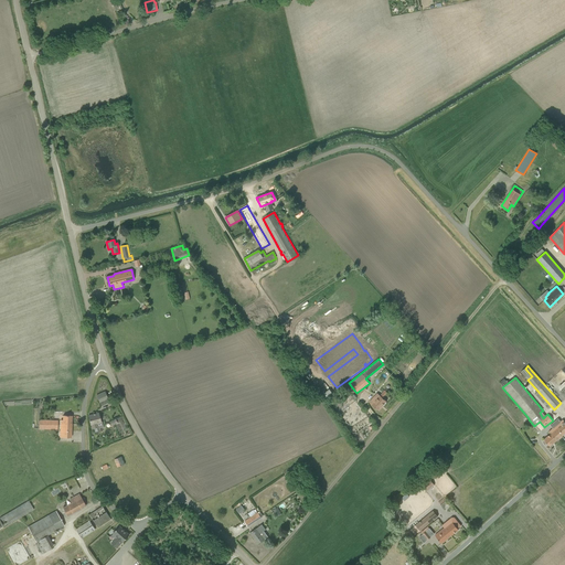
[(374,397),(369,402),(379,411),(386,402),(383,398),(388,393),(385,391),(376,400),(374,397)]
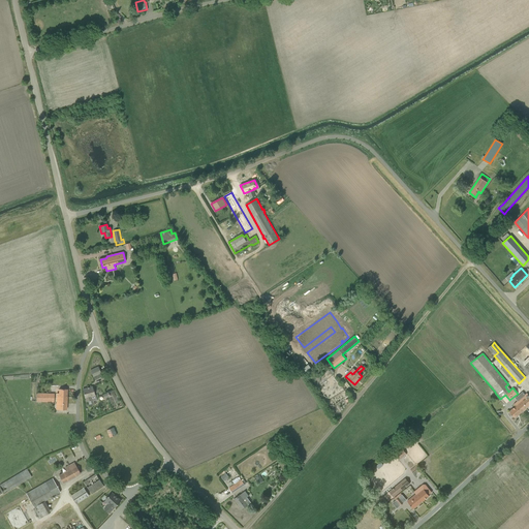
[(90,371),(93,376),(101,373),(98,367),(90,371)]
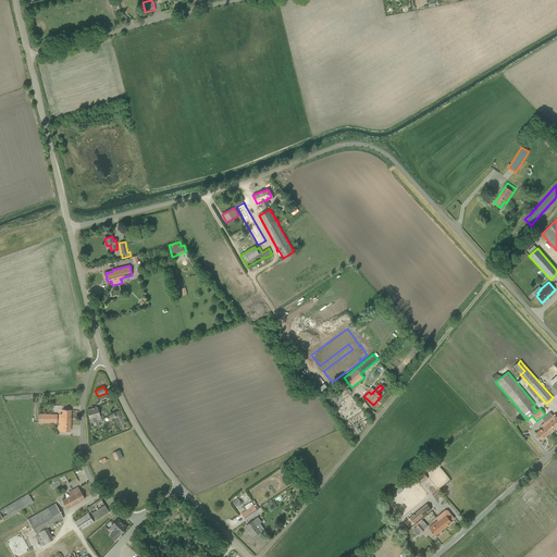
[(97,421),(97,423),(102,421),(100,416),(99,416),(97,407),(94,408),(93,408),(93,409),(87,410),(91,423),(97,421)]
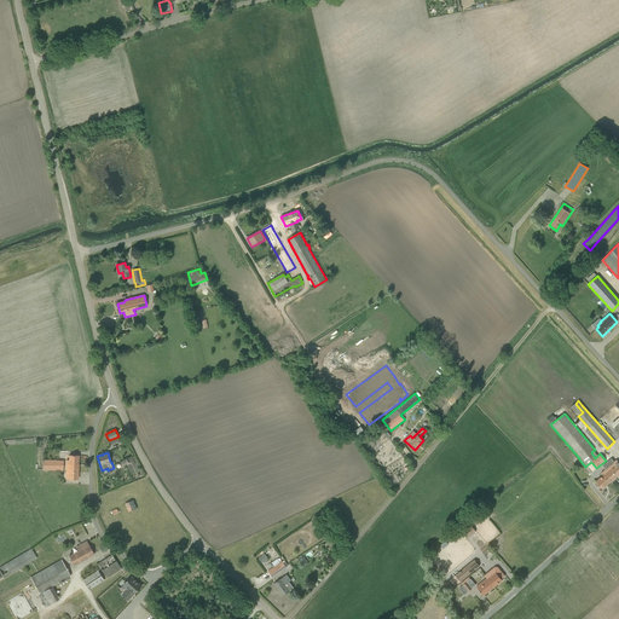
[(65,479),(77,480),(79,456),(69,455),(69,460),(67,460),(65,479)]
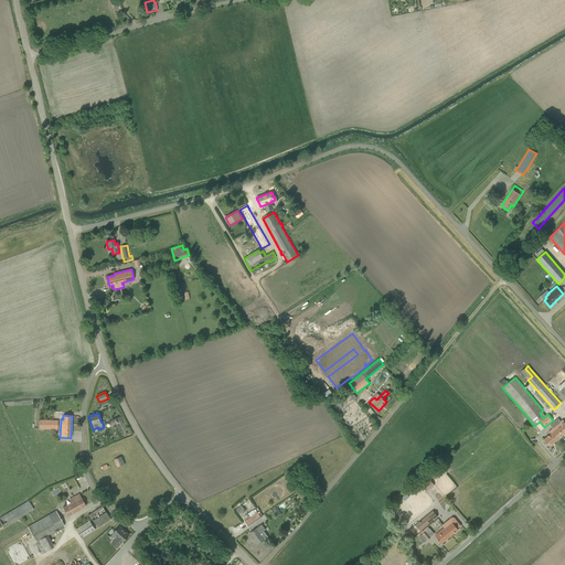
[(544,439),(550,446),(564,433),(564,422),(563,419),(548,432),(550,434),(544,439)]
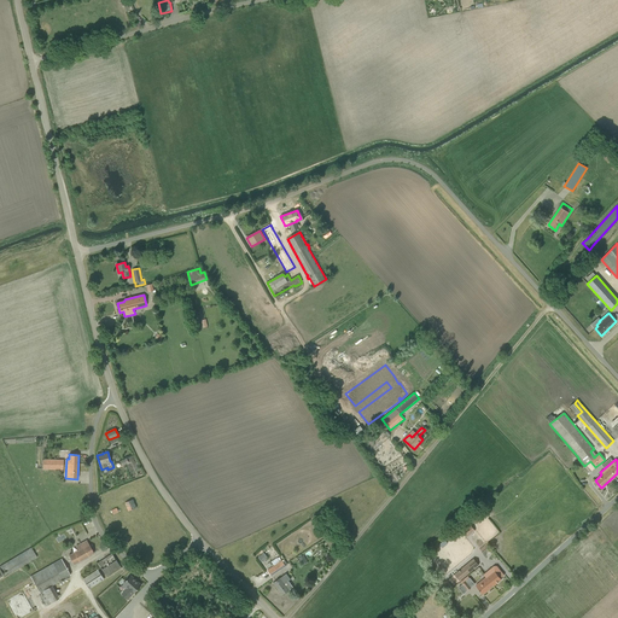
[(126,502),(128,511),(136,508),(133,500),(126,502)]
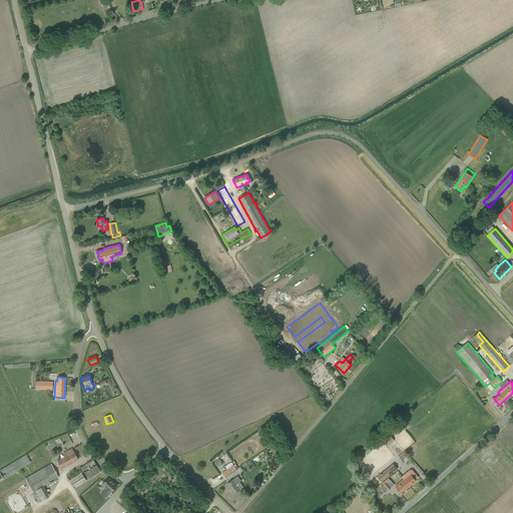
[(391,436),(384,441),(387,445),(390,442),(391,443),(394,440),(391,436)]
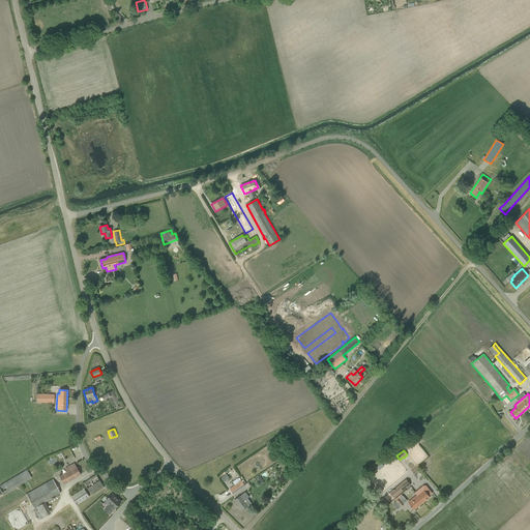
[(67,472),(59,476),(63,484),(77,477),(81,475),(75,463),(68,467),(69,467),(65,469),(67,472)]
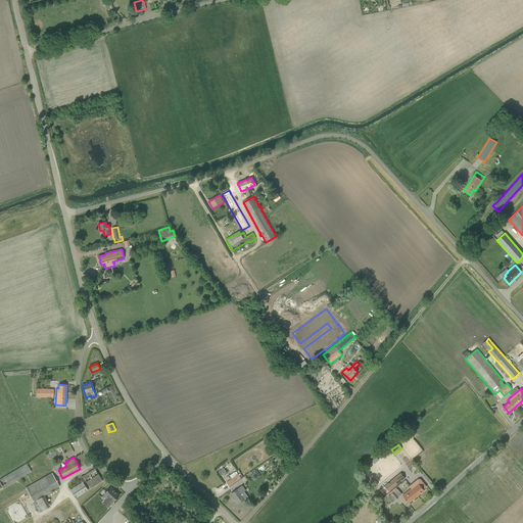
[(27,464),(1,479),(6,487),(18,479),(29,473),(32,472),(27,464)]
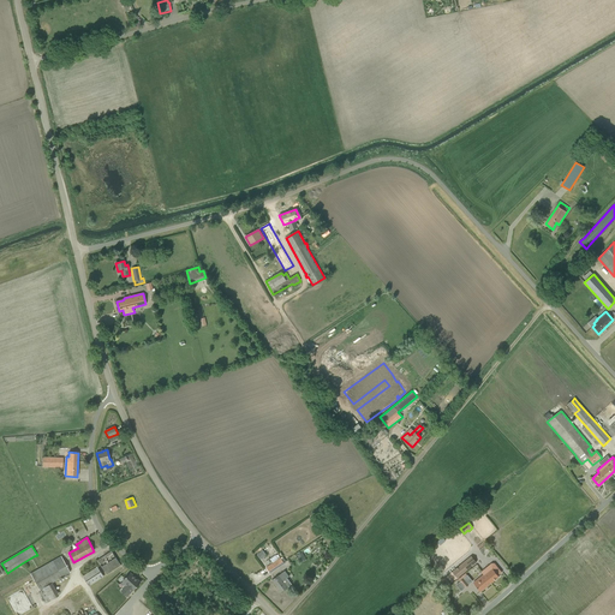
[(97,559),(105,574),(120,566),(113,551),(97,559)]
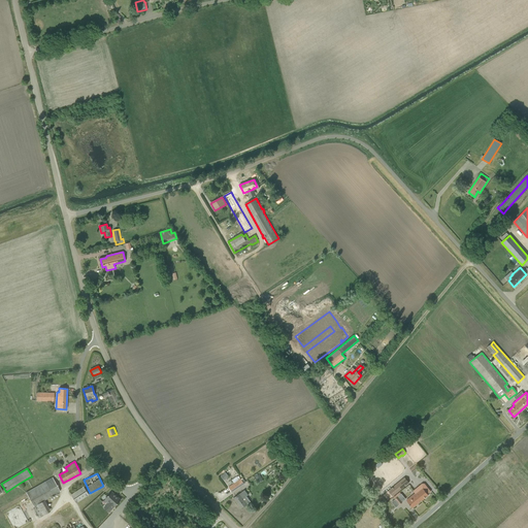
[(35,487),(26,493),(40,518),(44,515),(39,503),(44,500),(60,492),(53,477),(35,487)]
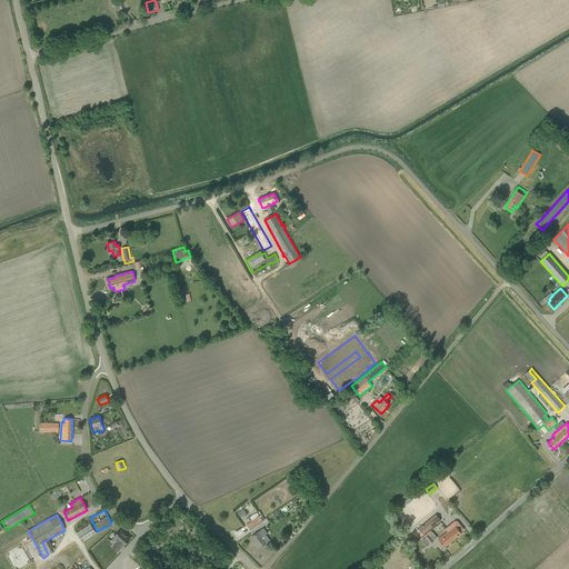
[(412,533),(417,539),(440,520),(436,515),(412,533)]
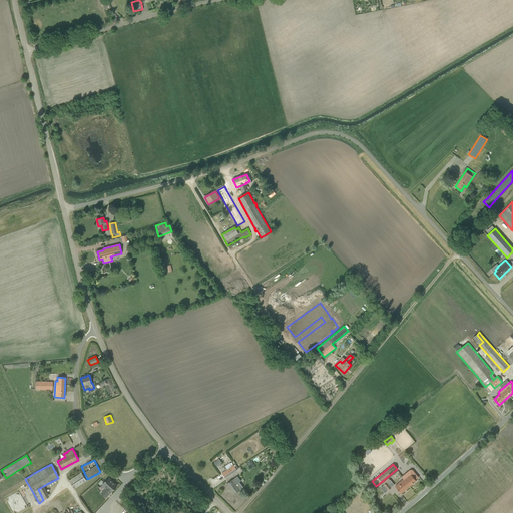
[(235,465),(222,473),(225,478),(238,469),(236,465),(235,466),(235,465)]
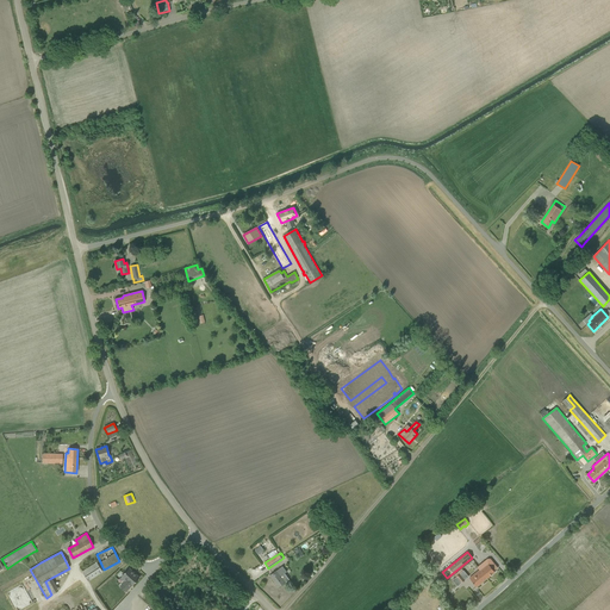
[(485,576),(487,578),(495,572),(495,571),(498,567),(490,559),(487,558),(478,566),(480,570),(483,573),(485,572),(487,574),(485,576)]
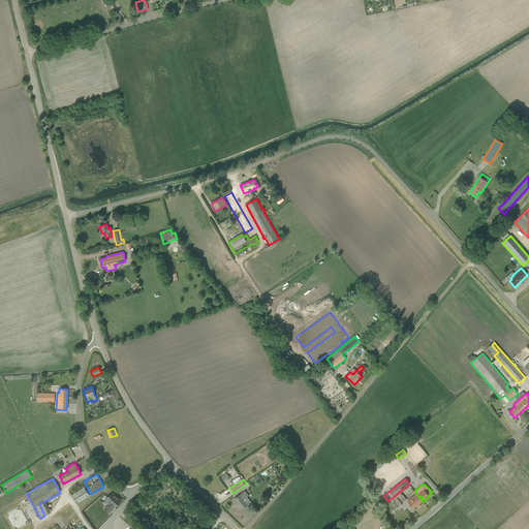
[(71,496),(76,504),(89,496),(84,488),(71,496)]
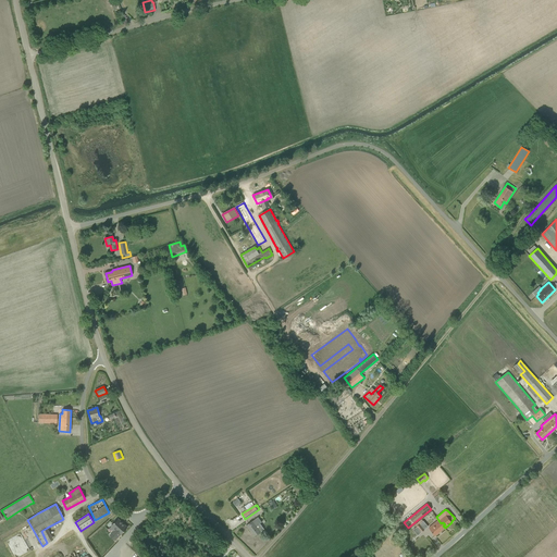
[(251,522),(247,525),(255,536),(260,532),(261,532),(264,529),(260,523),(262,522),(258,517),(252,521),(251,522)]
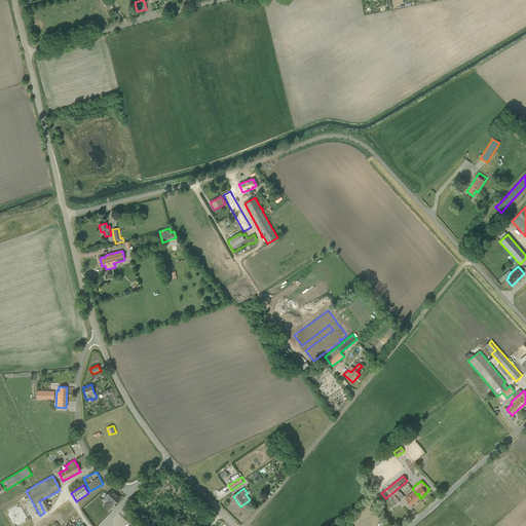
[(107,501),(104,505),(105,506),(109,510),(114,504),(120,498),(111,490),(108,493),(105,497),(108,500),(107,501)]
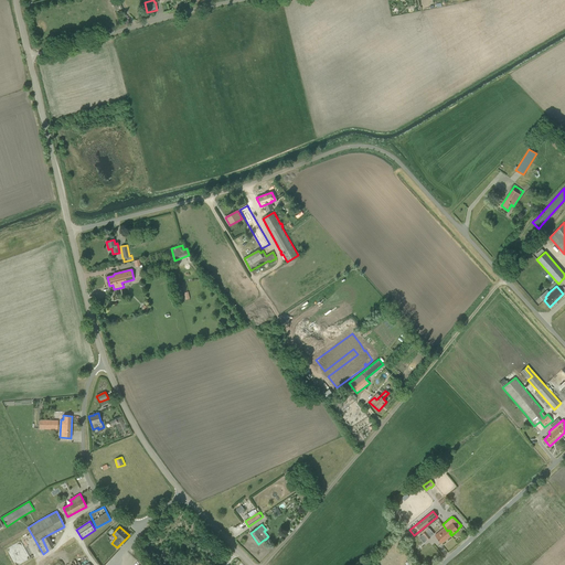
[(440,531),(435,535),(436,537),(438,539),(441,543),(451,535),(449,533),(451,532),(449,530),(447,531),(445,528),(440,531)]
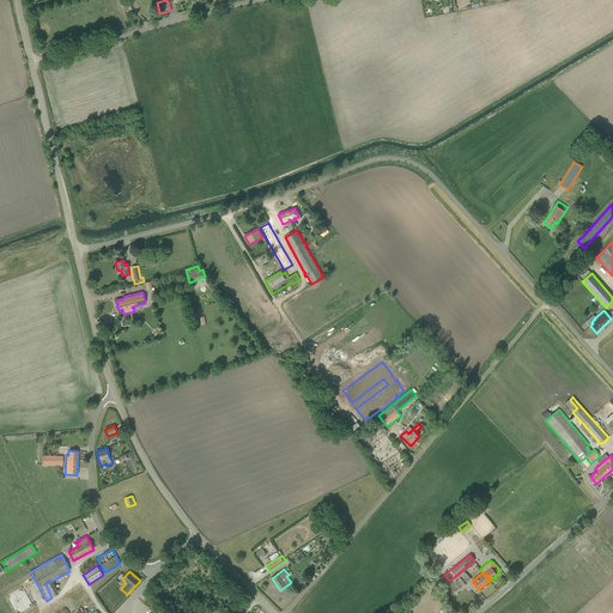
[(456,577),(463,586),(467,583),(460,575),(456,577)]
